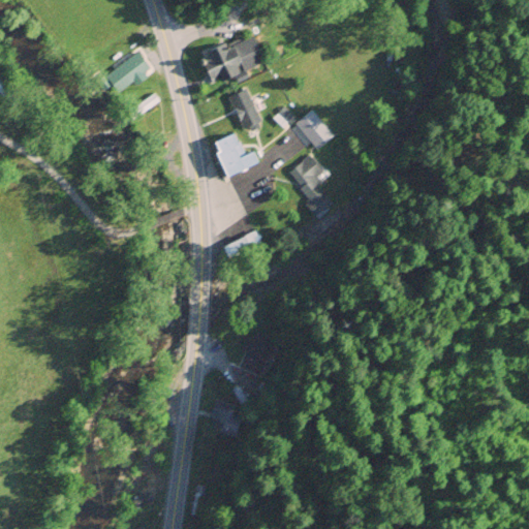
[(207,83),(215,80),(219,86),(234,79),(236,85),(249,79),(244,72),(265,62),(253,36),(245,40),(242,35),(205,52),(209,60),(198,65),(207,83)]
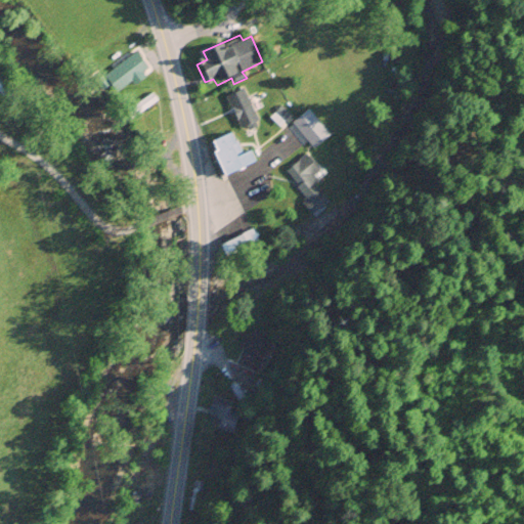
[(103,76),(135,52),(142,61),(111,85),(103,76)]
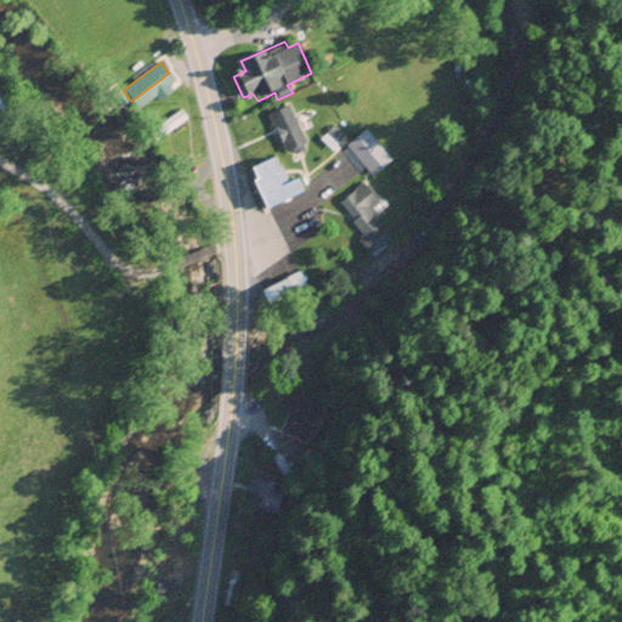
[(288,107),(305,142),(301,143),(305,150),(294,156),(292,150),(286,152),(269,117),(288,107)]
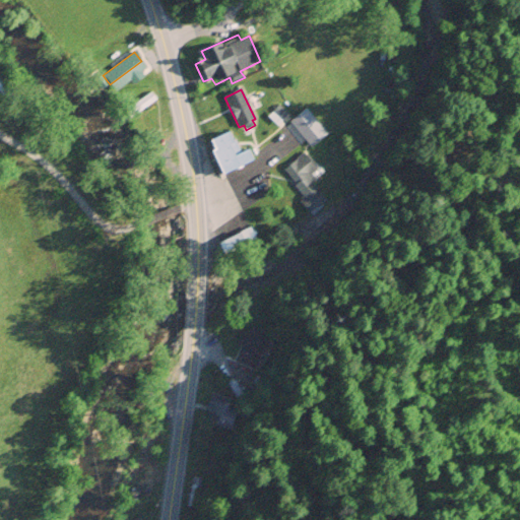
[(123,112),(150,91),(157,101),(130,121),(123,112)]
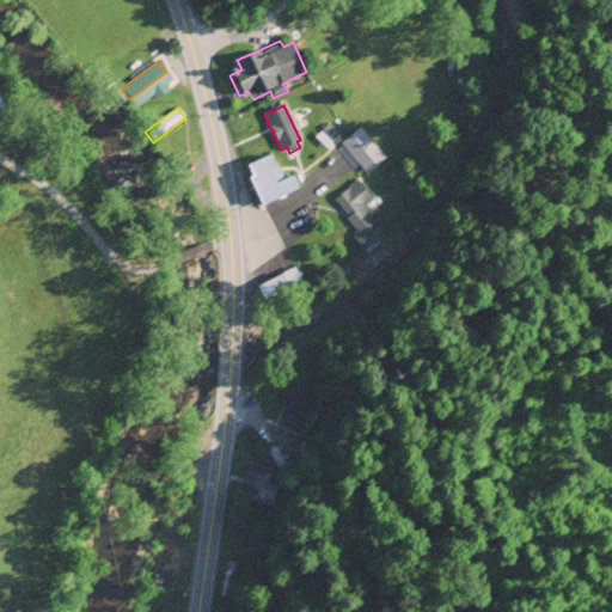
[(312,139),(324,150),(331,142),(335,146),(342,139),(328,124),(312,139)]
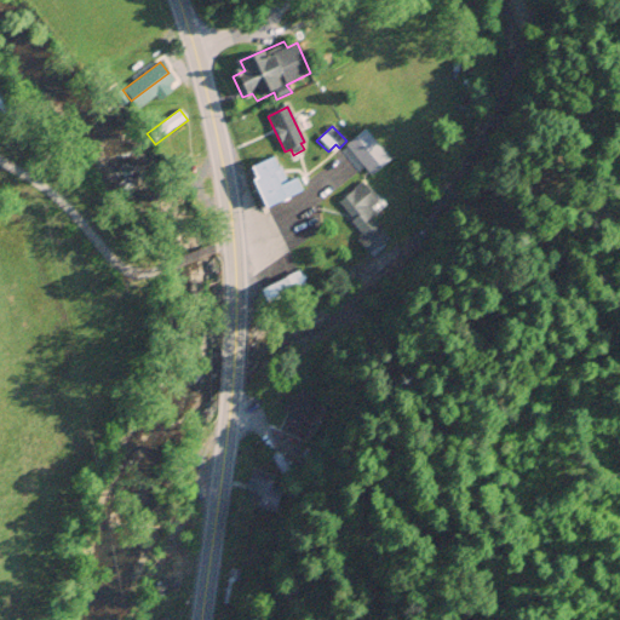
[(345,147),(371,176),(390,160),(366,130),(345,147)]
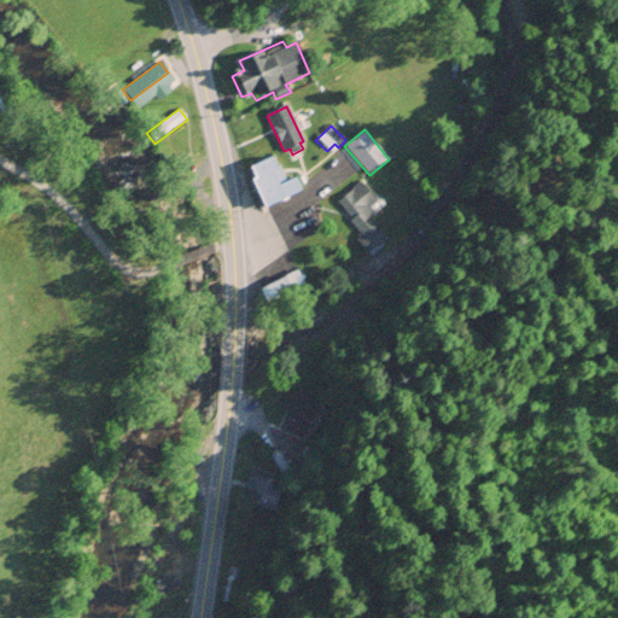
[(246,181),(260,210),(299,191),(293,178),(285,182),(278,167),(275,168),(269,156),(246,167),(251,178),(246,181)]
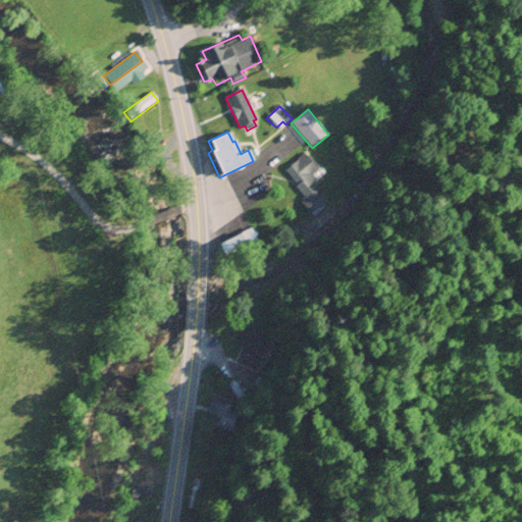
[(288,170),(297,180),(293,184),(305,198),(299,204),(312,219),(323,209),(321,207),(326,202),(311,186),(315,183),(309,175),(315,170),(303,156),(288,170)]
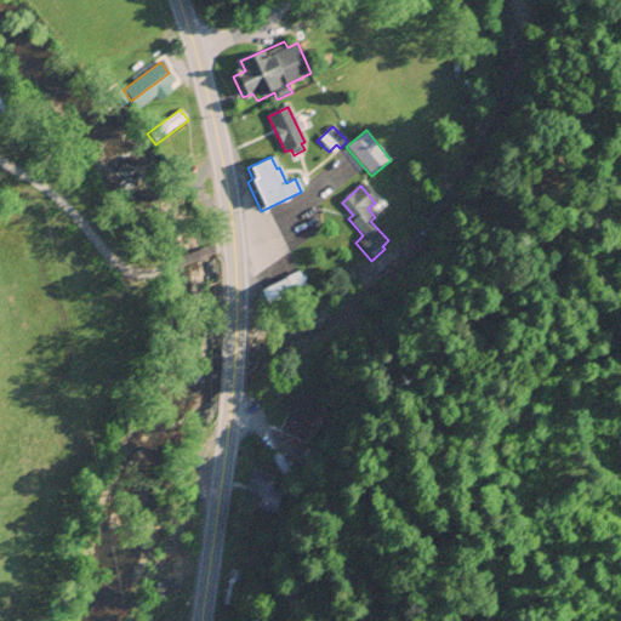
[(258,289),(297,271),(307,292),(268,311),(258,289)]
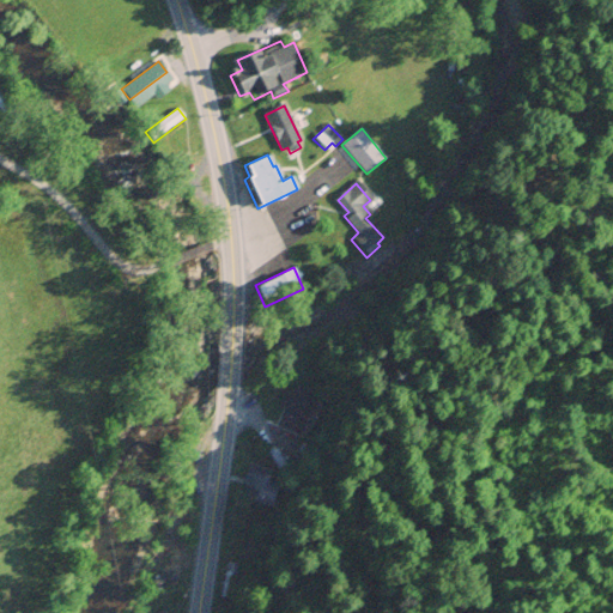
[(278,428),(285,411),(279,408),(285,394),(295,398),(298,388),(325,399),(309,439),(278,428)]
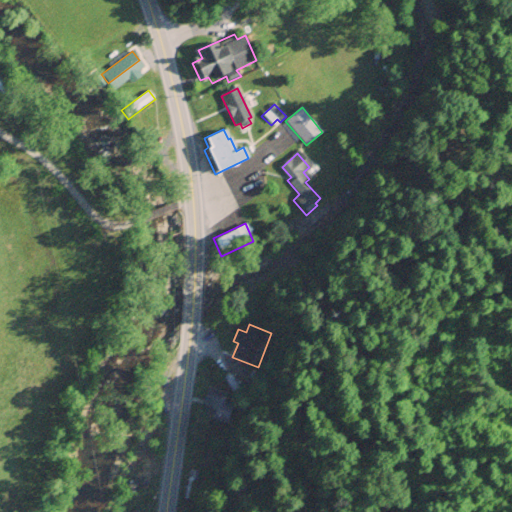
[(208,387),(230,394),(227,401),(237,404),(230,425),(205,417),(209,404),(203,402),(208,387)]
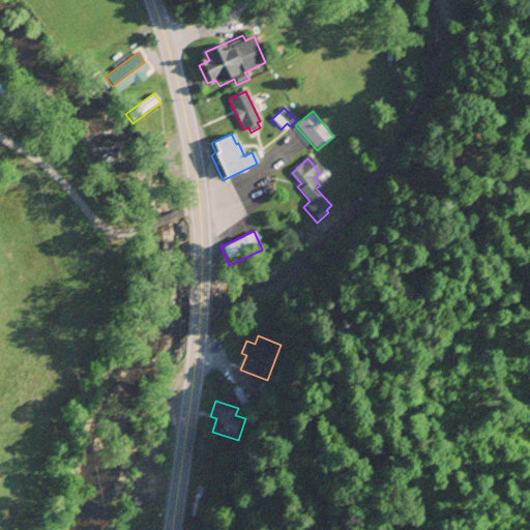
[(198,488),(193,517),(205,520),(210,490),(198,488)]
